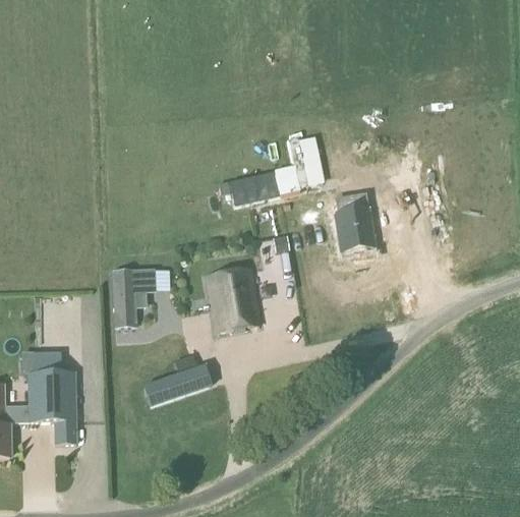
[(280,194),(300,189),(294,165),(274,170),(280,194)]
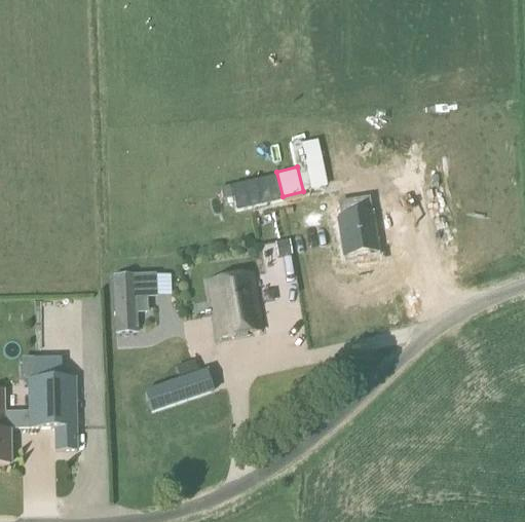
[(370,198),(338,202),(340,216),(337,216),(343,259),(378,254),(370,198)]
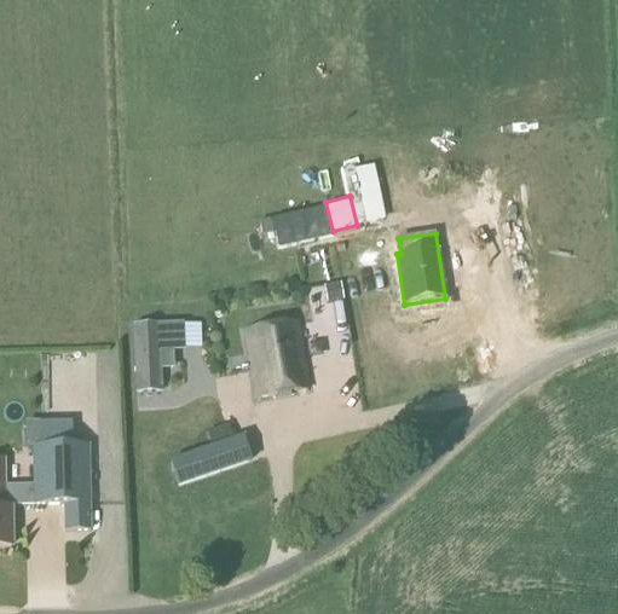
[(299,319),(247,329),(259,392),(310,384),(299,319)]
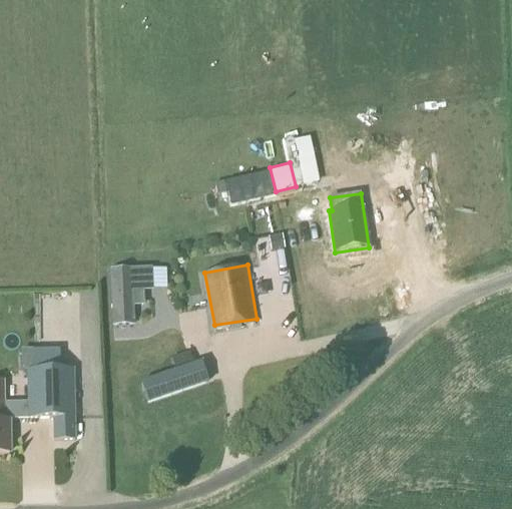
[(113,274),(125,329),(145,326),(138,291),(158,287),(154,266),(113,274)]
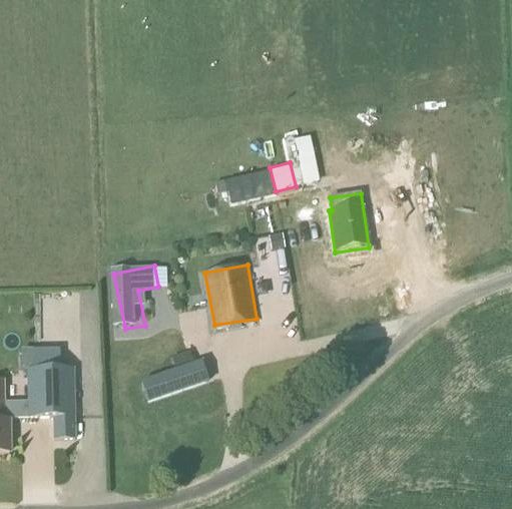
[(209,377),(202,358),(141,379),(147,397),(209,377)]
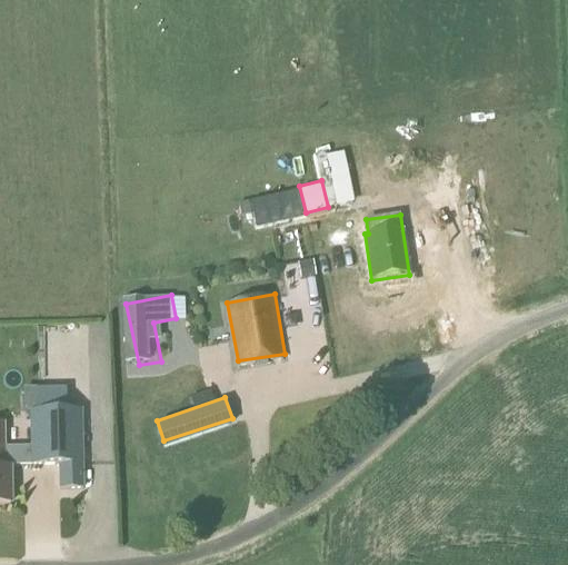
[(31,428),(31,444),(31,461),(60,459),(60,484),(86,484),(83,406),(30,407),(31,428)]
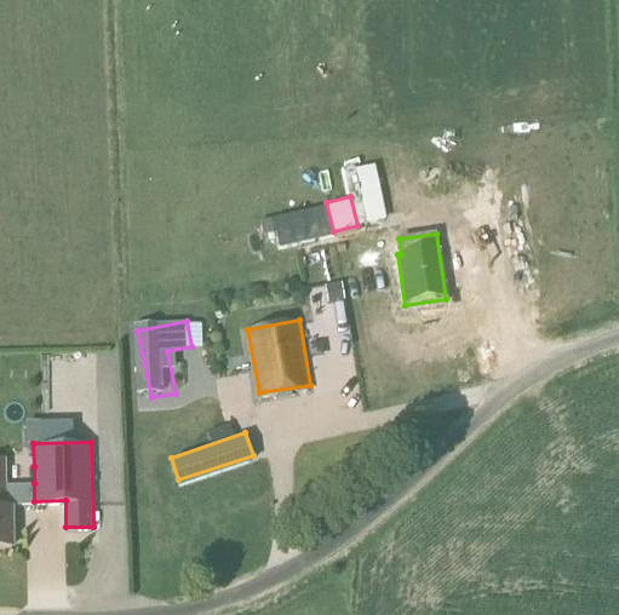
[(6,501),(34,501),(34,483),(4,484),(3,460),(0,459),(0,544),(12,544),(12,505),(6,505),(6,501)]
